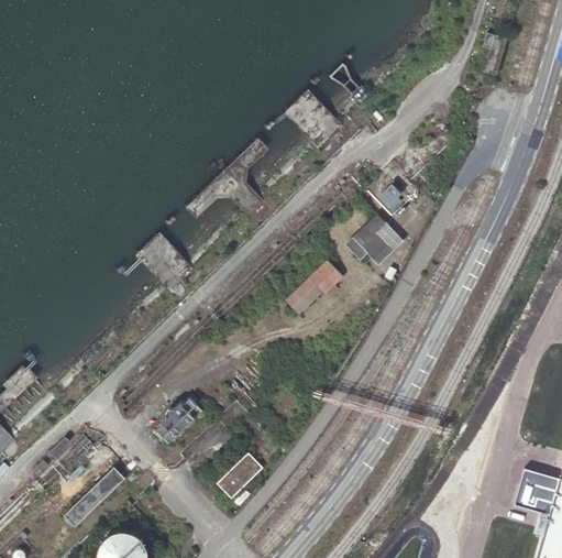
[(495,79),(506,42),(482,34),(476,51),(487,54),(481,76),(495,79)]
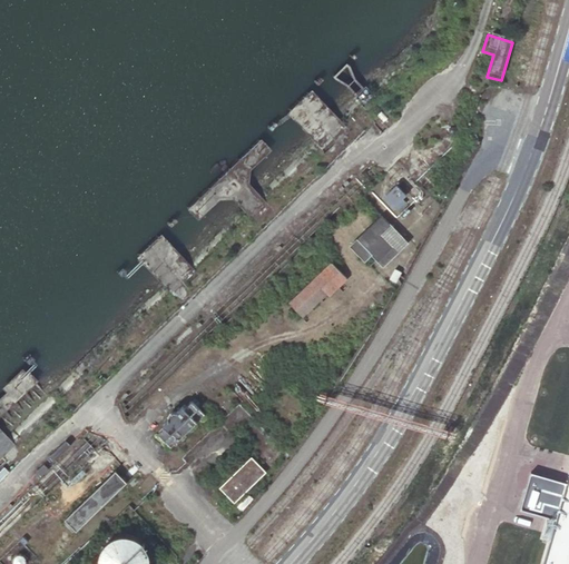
[(404,195),(395,185),(383,196),(393,207),(404,195)]
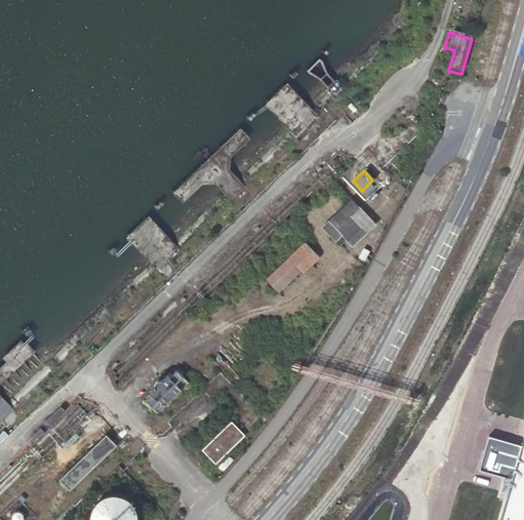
[(372,226),(347,201),(323,224),(337,238),(341,233),(353,244),(372,226)]
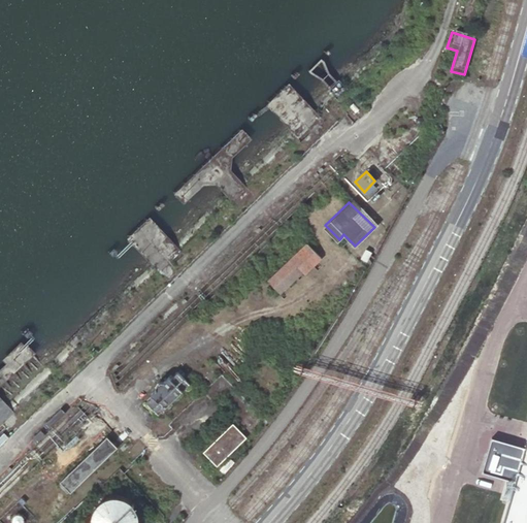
[(315,259),(301,247),(264,282),(273,292),(296,270),(300,273),(315,259)]
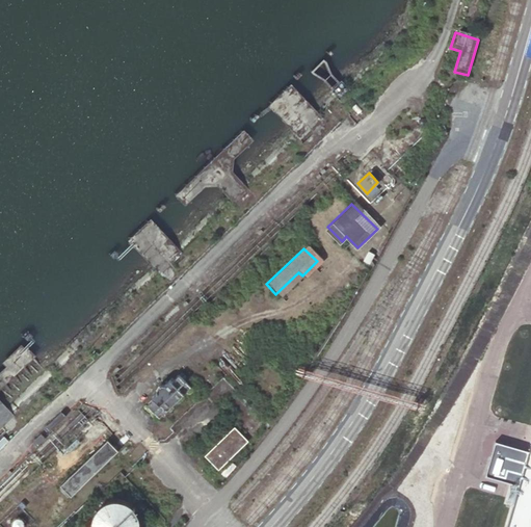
[(188,389),(175,376),(143,406),(156,420),(188,389)]
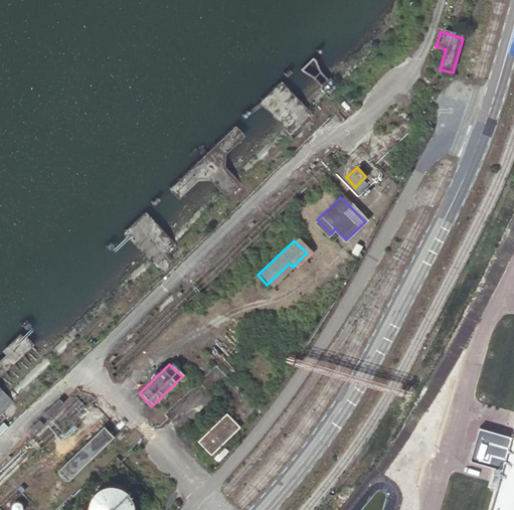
[(238,427),(226,413),(198,440),(211,453),(238,427)]
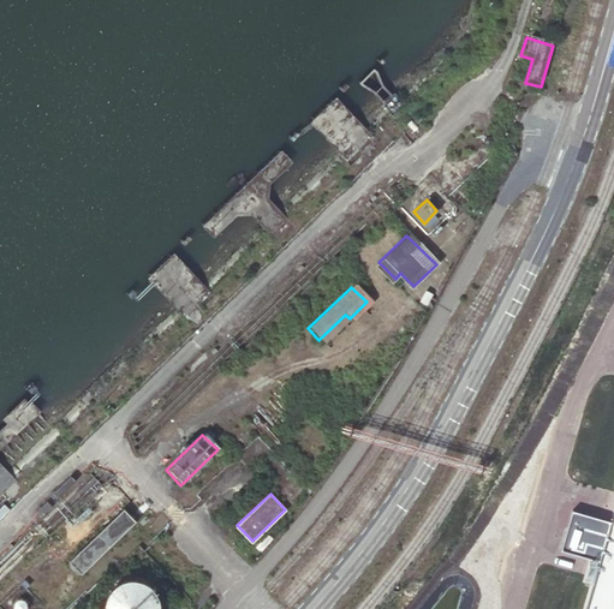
[(613,608),(613,494),(580,608),(613,608)]
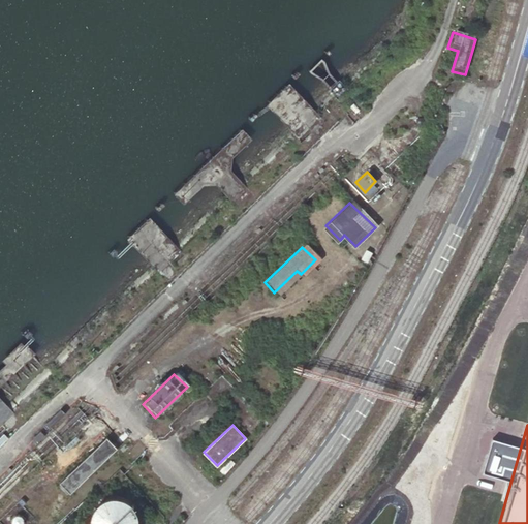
[(117,451),(105,439),(57,486),(68,497),(117,451)]
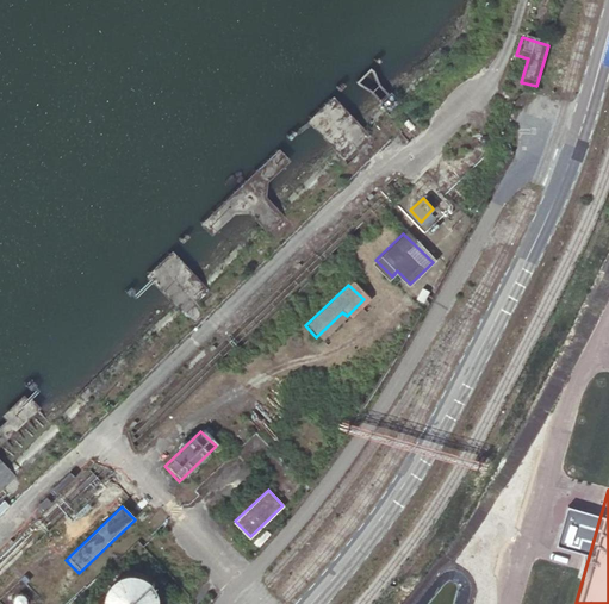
[(159,603),(159,602),(159,597),(156,592),(155,589),(154,587),(151,583),(149,581),(147,579),(142,577),(140,577),(136,576),(131,576),(129,576),(125,577),(122,578),(119,579),(116,580),(112,584),(110,587),(109,589),(107,593),(106,598),(106,603),(159,603)]
